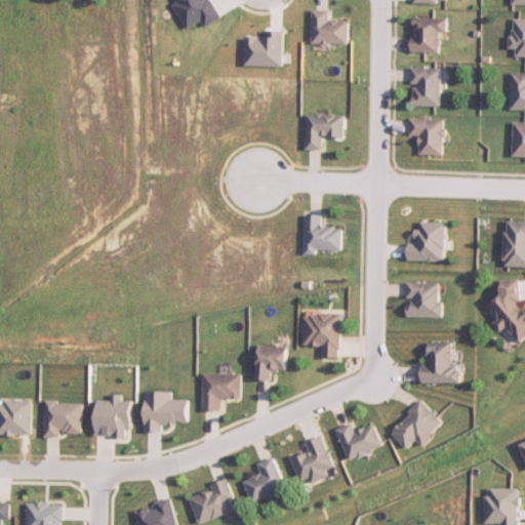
[(313,45),(349,45),(349,22),(330,22),(330,12),(313,12),(313,45)]
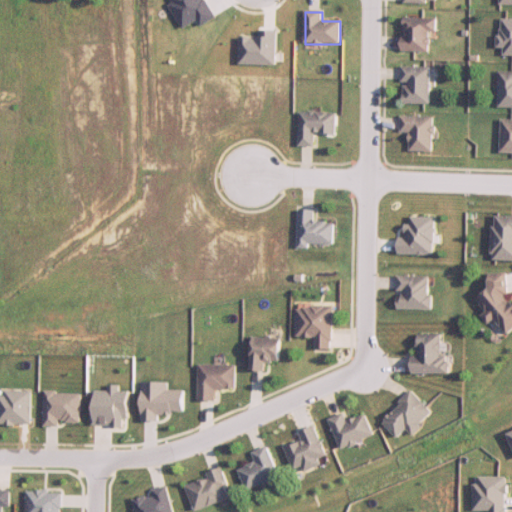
[(432,52),(432,34),(437,34),(437,19),(403,19),(403,52),(432,52)]
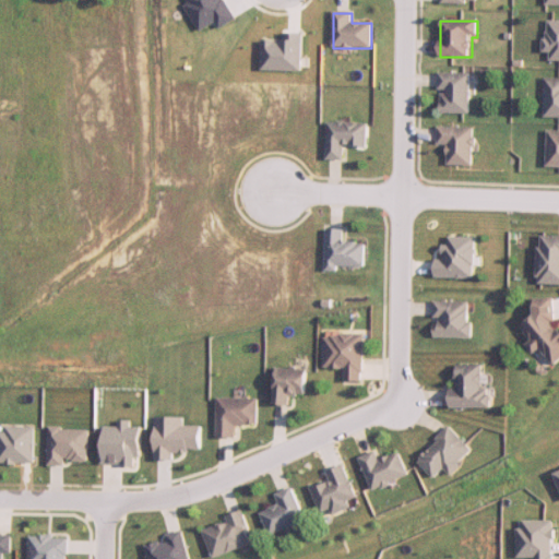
[(558,60),(558,21),(549,21),(547,61),(558,60)]
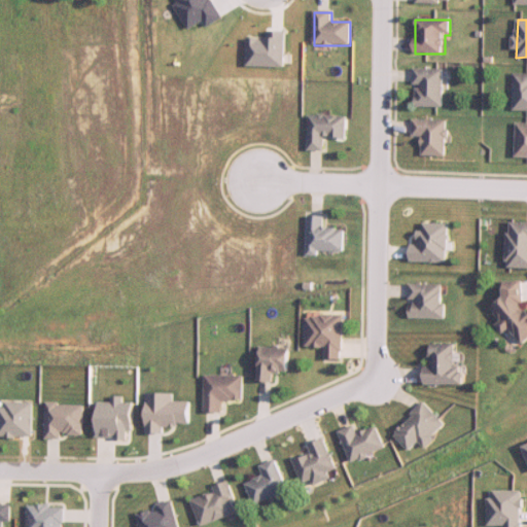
[(444,69),(414,69),(414,107),(444,107),(444,69)]
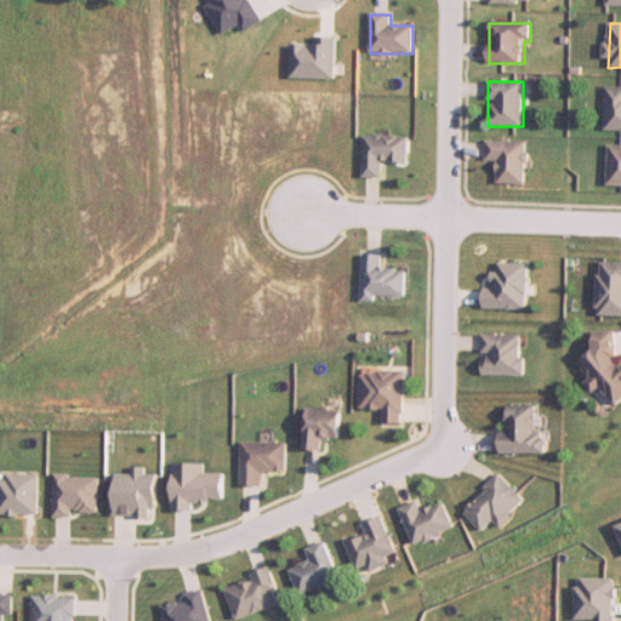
[(620,130),(620,86),(607,87),(607,131),(620,130)]
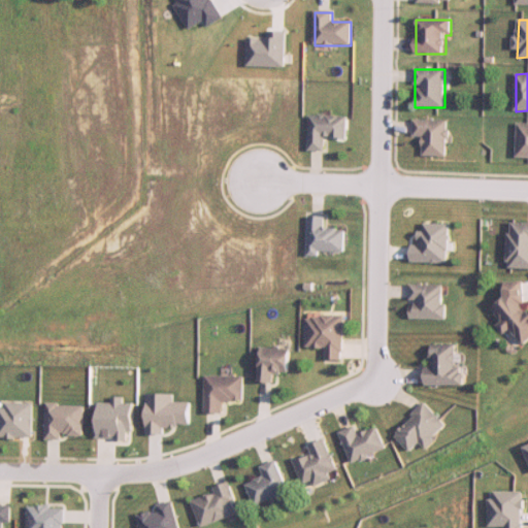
[(309,116),(308,151),(325,152),(326,138),(347,139),(348,117),(309,116)]
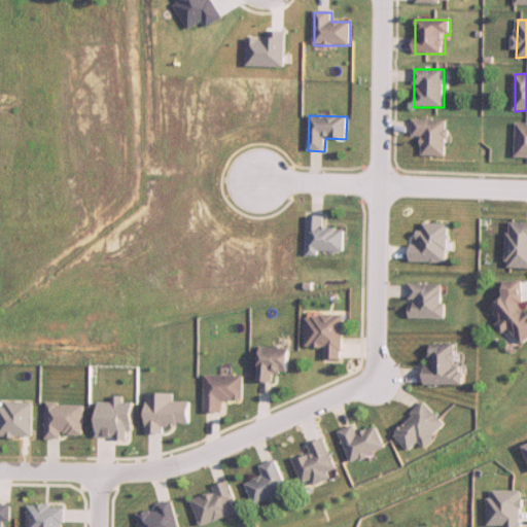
[(412,137),(423,137),(423,156),(446,156),(446,119),(412,119),(412,137)]
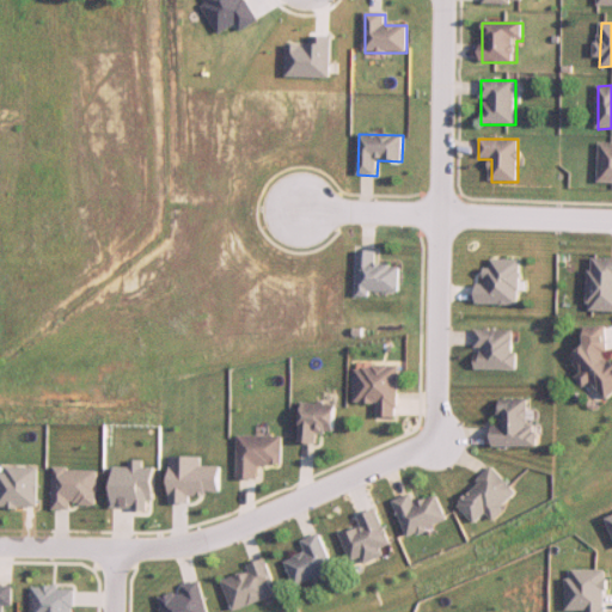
[(611,183),(611,142),(600,144),(600,184),(611,183)]
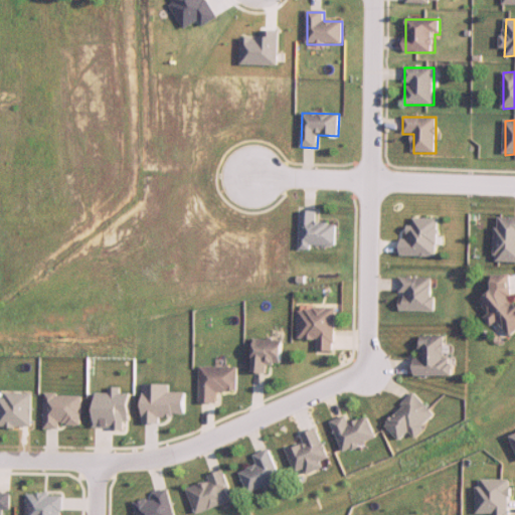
[(336,248),(336,223),(317,223),(317,211),(301,211),(301,247),(336,248)]
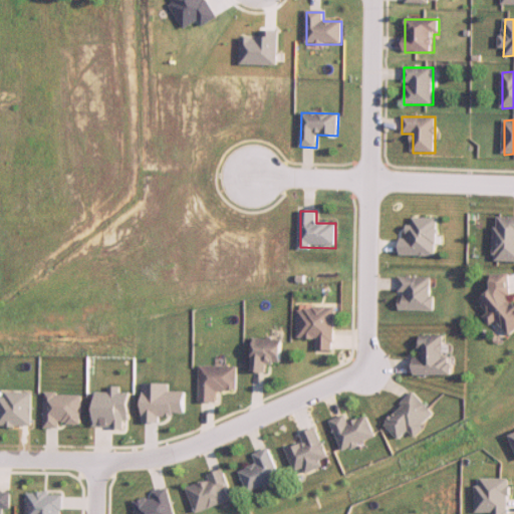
[(513,217),(496,217),(496,261),(513,261),(513,217)]
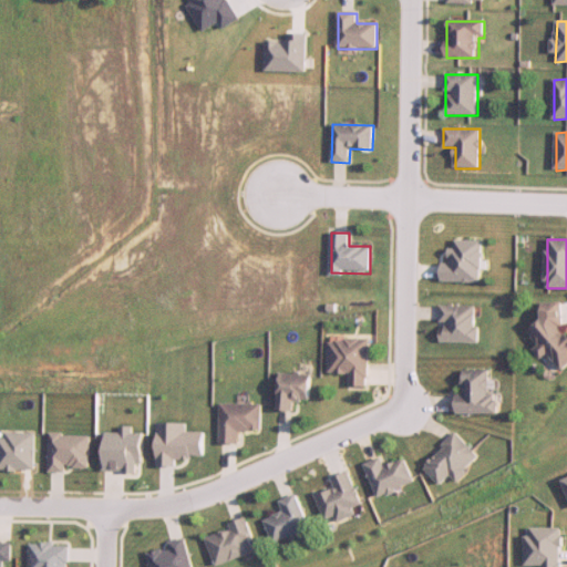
[(483,281),(483,240),(453,240),(453,263),(442,263),(442,281),(483,281)]
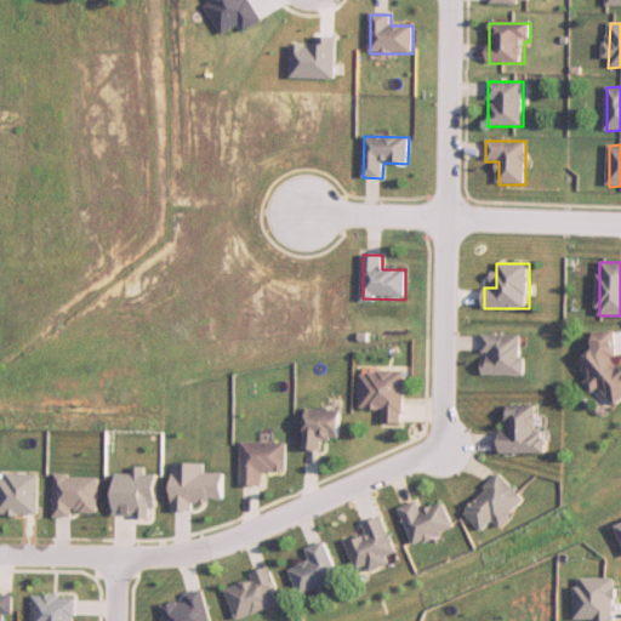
[(620,398),(620,331),(596,332),(597,358),(587,358),(588,392),(609,391),(609,399),(620,398)]
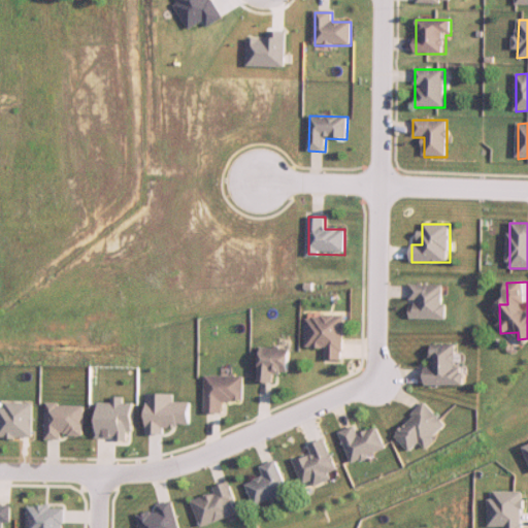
[(447,285),(411,285),(411,319),(447,319),(447,285)]
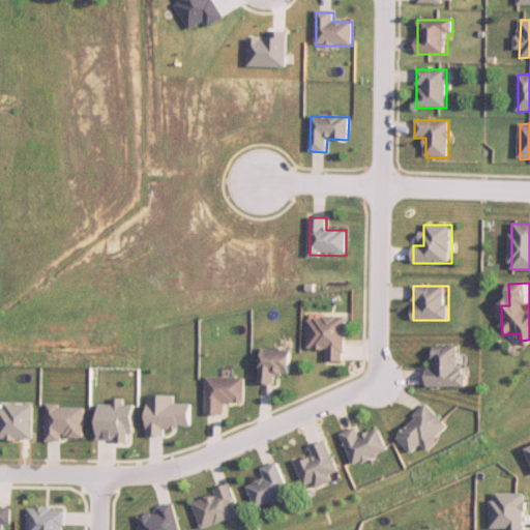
[(326,364),(345,364),(345,318),(308,318),(308,350),(326,350),(326,364)]
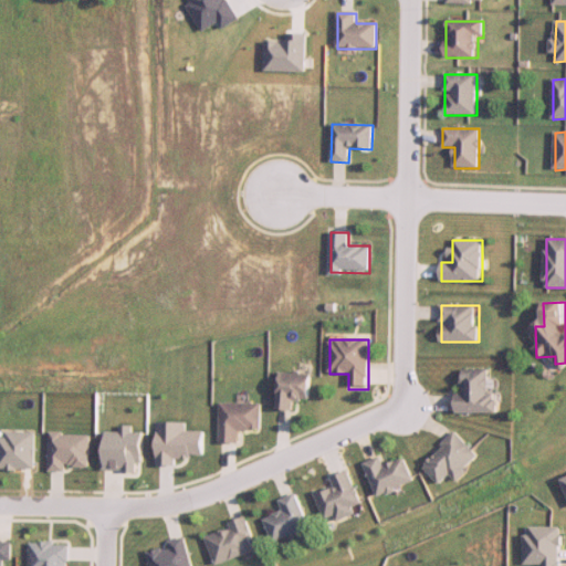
[(458,413),(496,415),(496,381),(490,381),(490,370),(464,370),(464,395),(458,395),(458,413)]
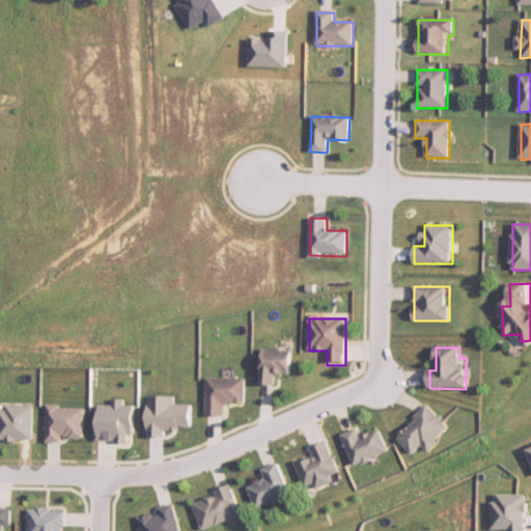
[(291,375),(291,351),(262,351),(262,385),(277,386),(277,375),(291,375)]
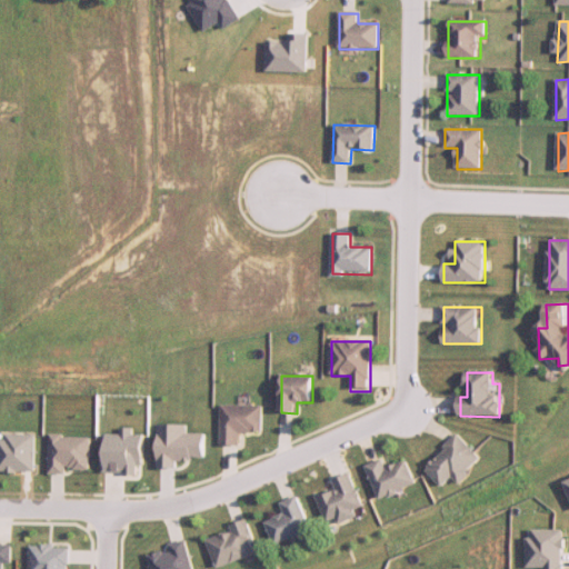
[(262,407),(222,406),(222,447),(241,447),(241,435),(262,435),(262,407)]
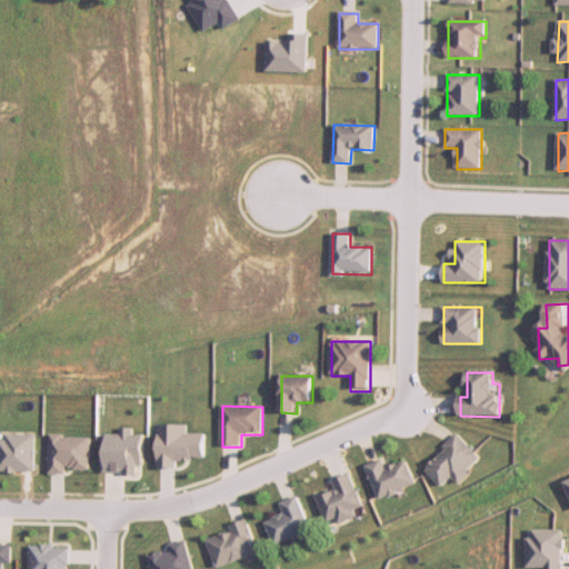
[(426,468),(445,488),(455,478),(459,483),(483,460),(459,436),(426,468)]
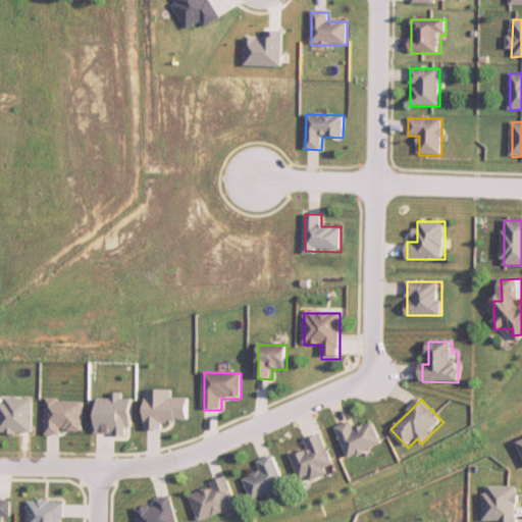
[(383,446),(374,423),(355,430),(352,421),(336,427),(349,459),(383,446)]
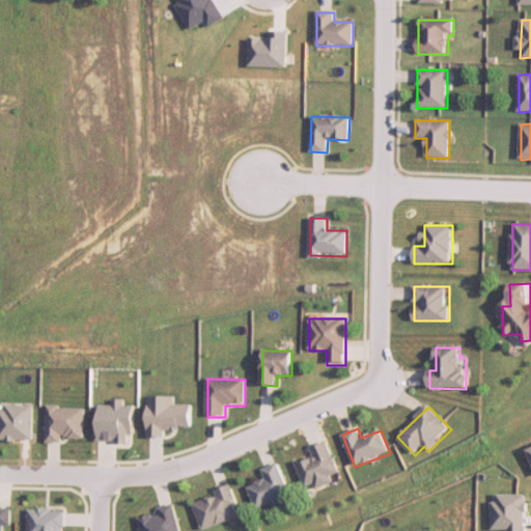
[(315,458),(298,465),(306,487),(315,483),(317,488),(342,479),(328,443),(311,449),(315,458)]
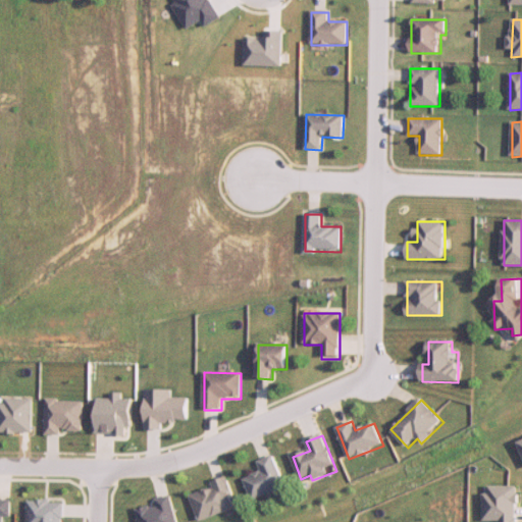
[(262,473),(246,478),(253,500),(285,489),(275,456),(259,461),(262,473)]
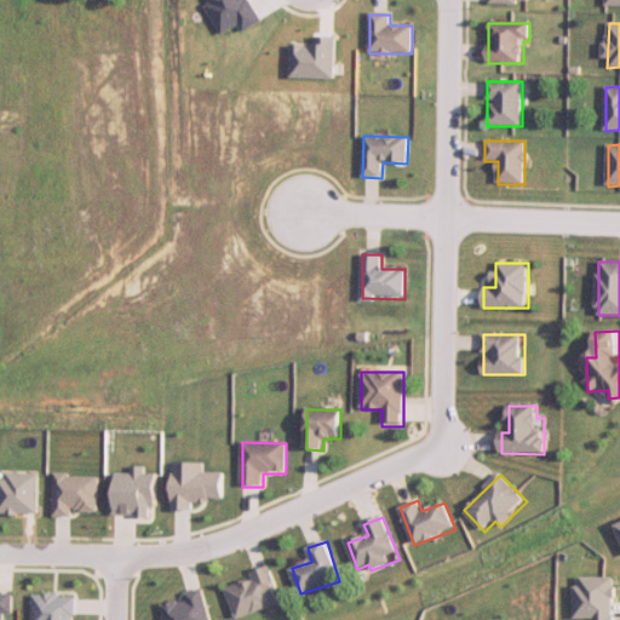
[(253,573),(254,579),(228,589),(239,619),(282,606),(270,568),(253,573)]
